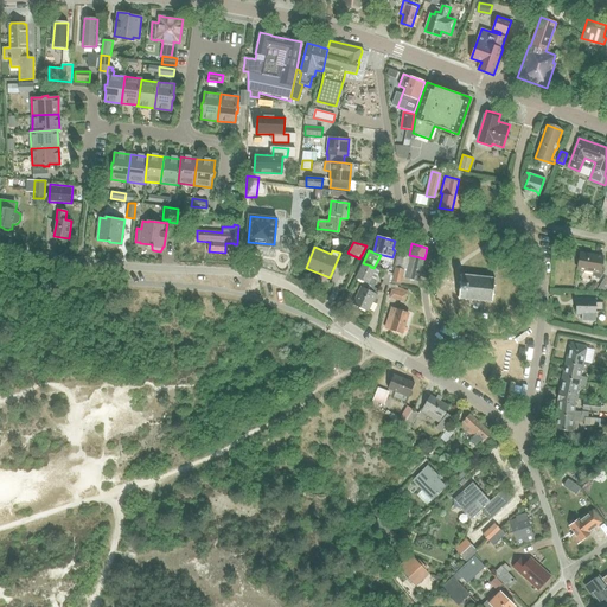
[(581,253),(579,269),(577,270),(594,273),(593,275),(600,280),(605,272),(601,269),(604,256),(581,253)]
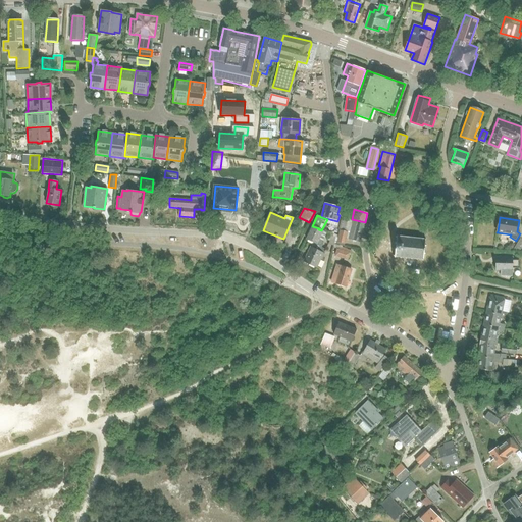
[(350,224),(352,225),(348,239),(360,242),(365,222),(352,219),(350,224)]
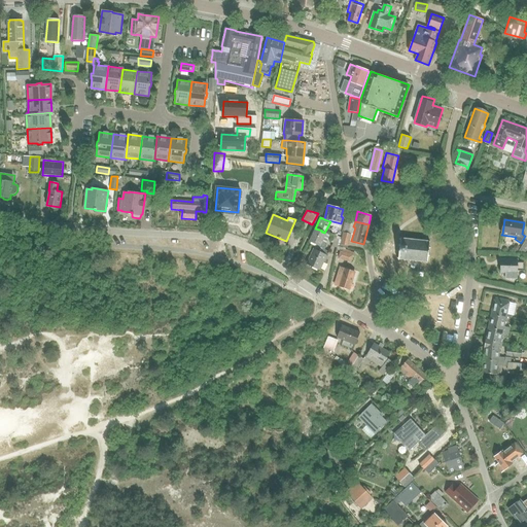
[(322,231),(315,229),(309,241),(318,246),(316,250),(313,249),(307,264),(319,270),(323,261),(325,261),(329,252),(324,250),(325,248),(324,247),(329,236),(325,234),(324,233),(321,232),(322,231)]
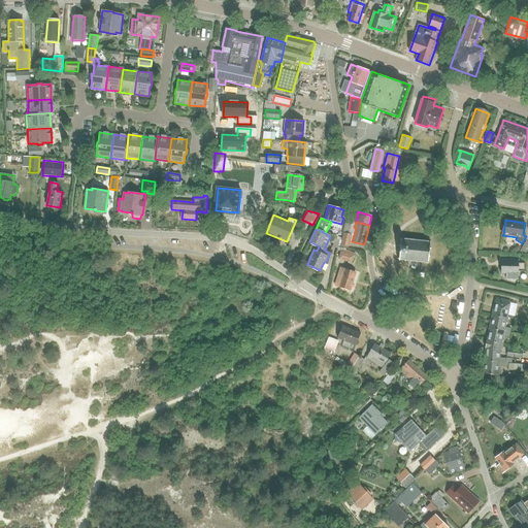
[(341,245),(349,246),(352,235),(343,233),(341,245)]
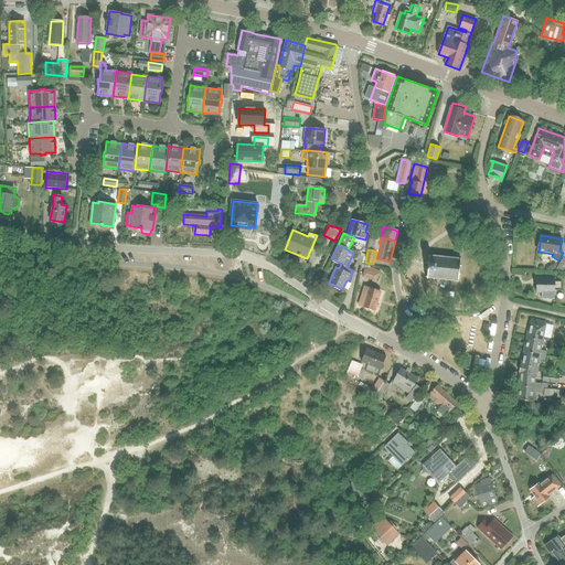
[(355,264),(361,266),(364,256),(356,254),(354,259),(356,260),(355,264)]
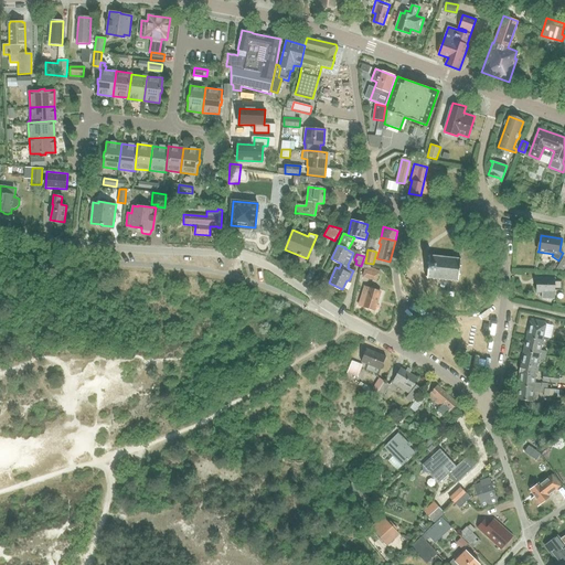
[(427,269),(426,272),(428,272),(427,278),(428,279),(428,277),(434,278),(433,279),(435,279),(435,278),(439,278),(439,280),(440,280),(440,279),(445,279),(445,280),(446,280),(447,279),(451,279),(450,281),(452,281),(452,280),(457,280),(457,281),(458,281),(458,280),(459,280),(460,279),(458,279),(459,274),(460,274),(460,273),(459,273),(460,267),(461,267),(461,266),(460,266),(460,260),(461,260),(462,259),(460,259),(461,258),(459,258),(459,259),(455,258),(455,257),(454,257),(454,258),(449,258),(449,256),(448,256),(447,258),(443,257),(443,256),(441,256),(441,257),(437,256),(437,255),(436,255),(436,256),(430,256),(432,255),(429,255),(429,262),(427,262),(427,263),(429,263),(428,269),(427,269)]
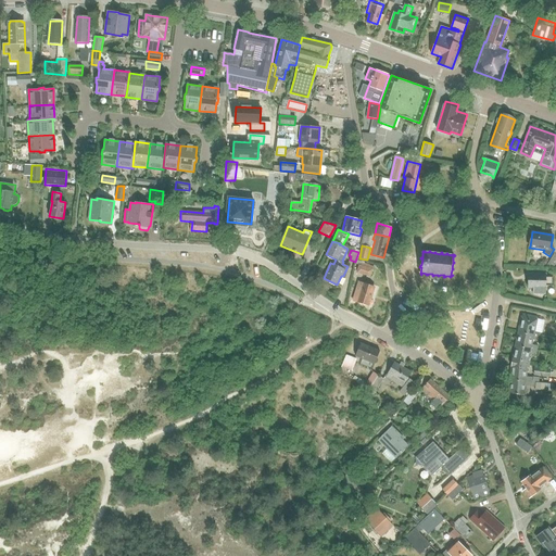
[(356,274),(370,277),(371,269),(373,265),(356,262),(353,273),(356,274)]
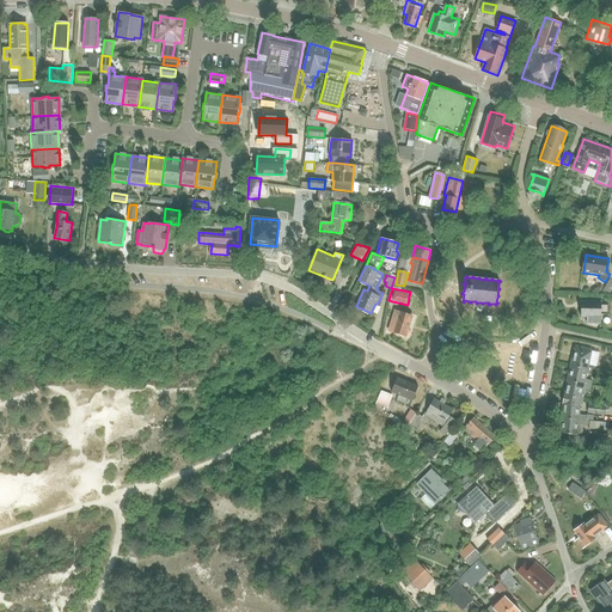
[(609,313),(610,305),(601,305),(601,301),(582,300),(581,316),(587,317),(587,322),(600,323),(601,313),(609,313)]
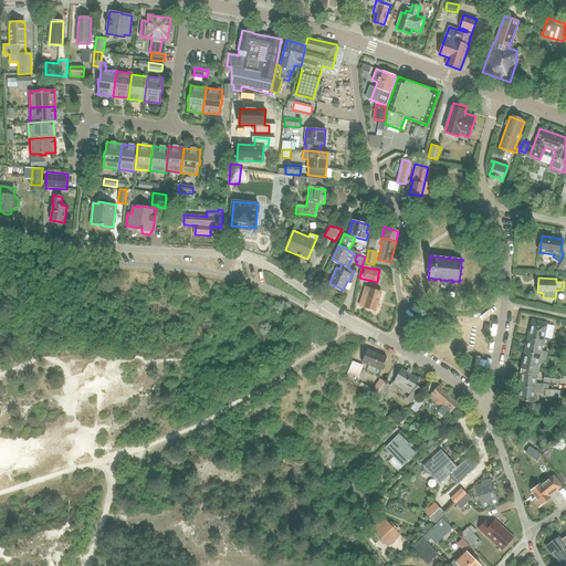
[(359,305),(376,310),(381,293),(365,287),(359,305)]
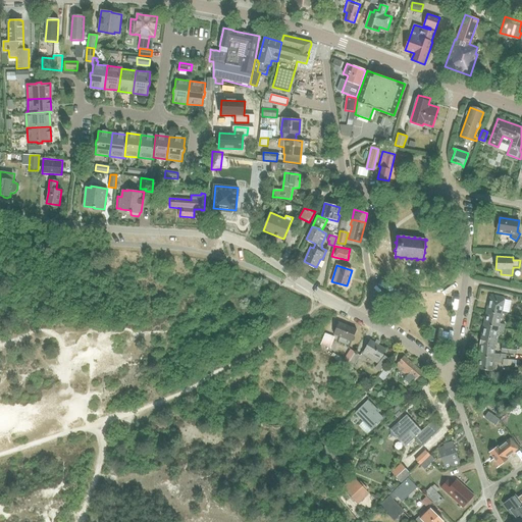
[(490,295),(486,312),(501,315),(507,316),(508,312),(502,311),(505,298),(490,295)]
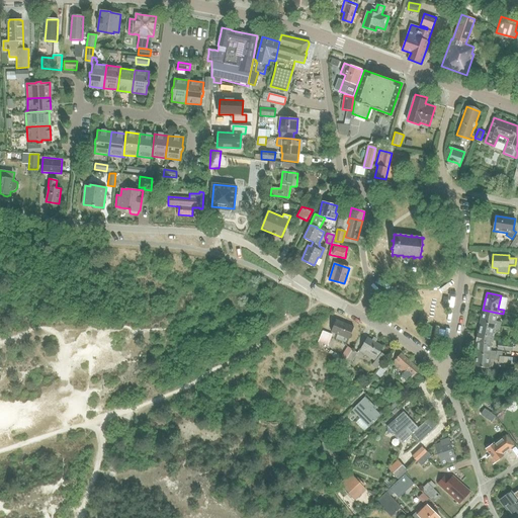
[(483,310),(480,322),(500,327),(501,322),(496,321),(497,313),(483,310)]
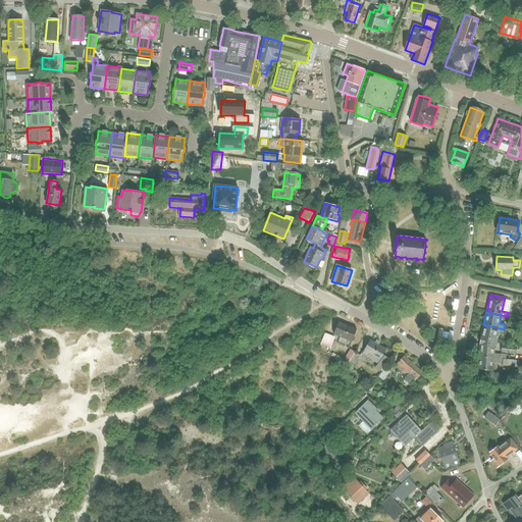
[(333,334),(352,342),(357,329),(338,322),(333,334)]
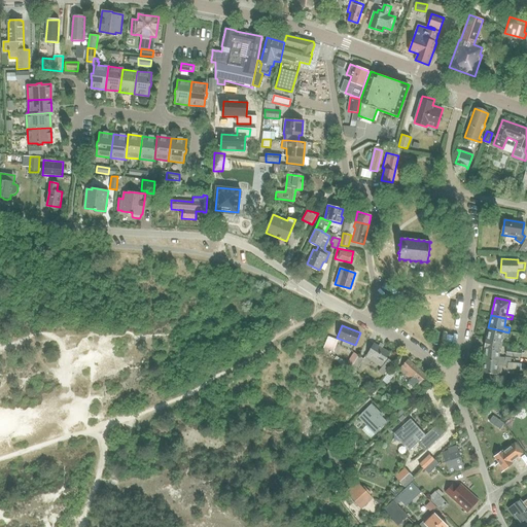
[(488,327),(486,340),(500,343),(502,335),(508,337),(508,332),(488,327)]
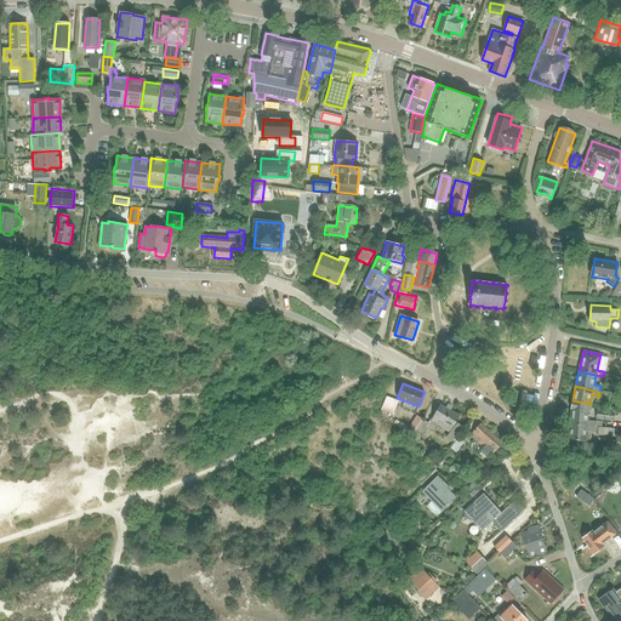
[(381,410),(393,414),(398,402),(387,397),(381,410)]
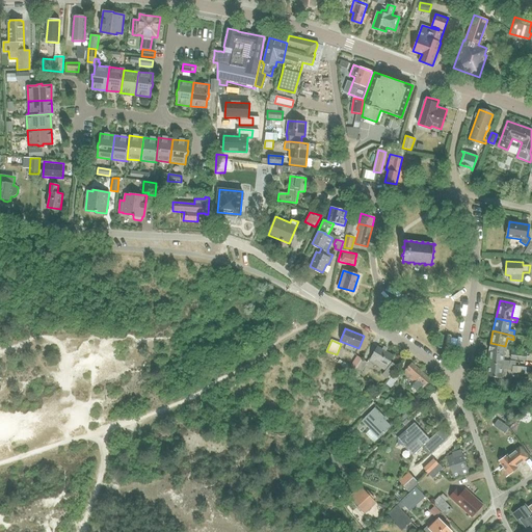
[(488,350),(503,352),(505,352),(507,347),(505,346),(490,343),(488,350)]
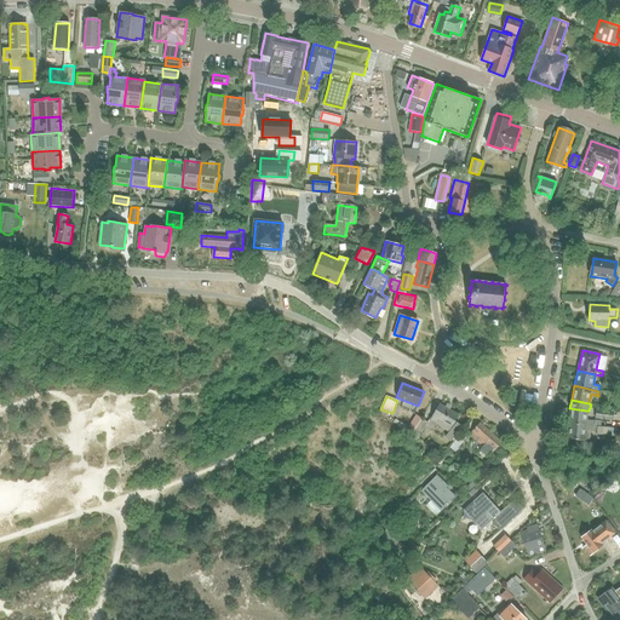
[(430,420),(449,431),(446,437),(451,442),(452,440),(454,442),(459,436),(457,435),(463,428),(457,422),(455,422),(459,414),(440,403),(430,420)]
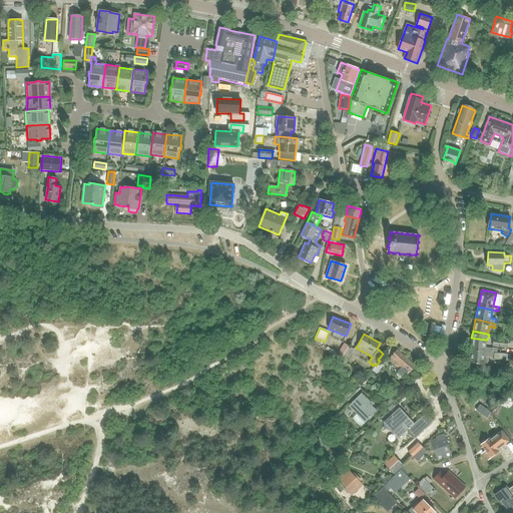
[(471,338),(470,351),(491,353),(490,357),(493,357),(494,357),(494,353),(494,352),(497,353),(498,349),(485,348),(485,340),(471,338)]
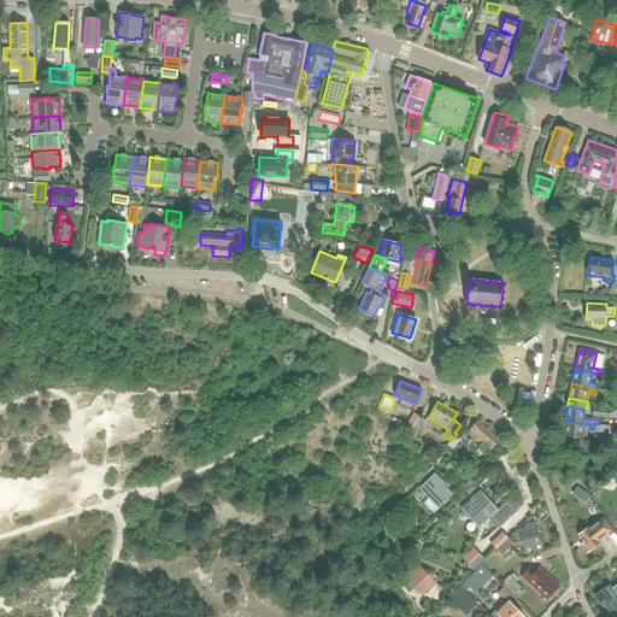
[(592,417),(610,418),(610,410),(593,407),(592,417)]
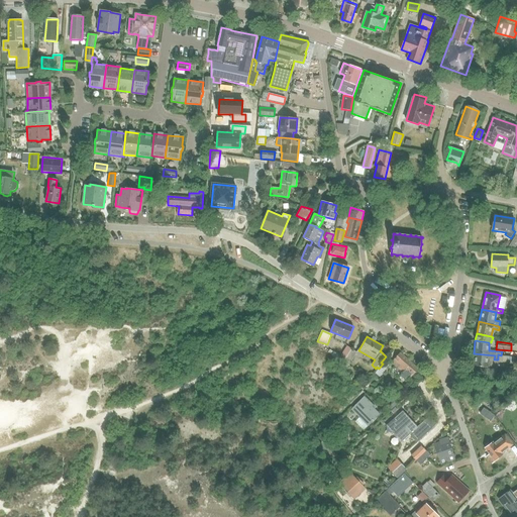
[(344,359),(351,349),(346,346),(337,360),(342,364),(344,359)]
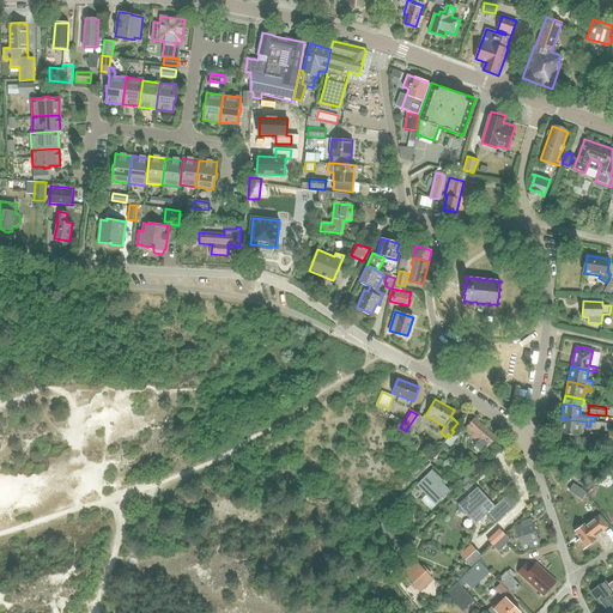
[(406,431),(406,432),(412,436),(414,431),(423,418),(417,414),(408,426),(406,431)]
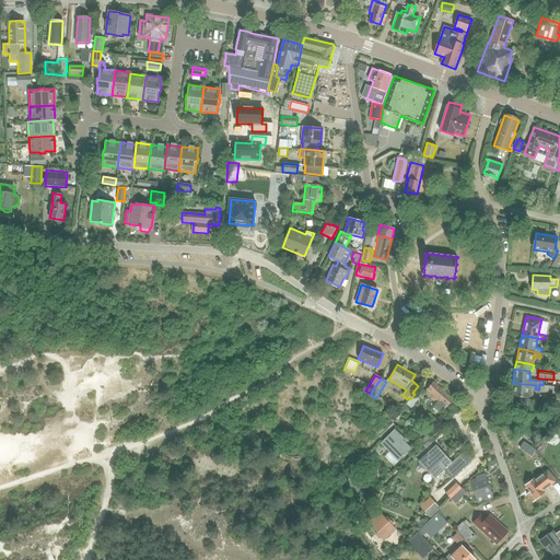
[(433,382),(423,393),(434,401),(436,404),(433,407),(440,413),(443,410),(444,410),(454,399),(443,391),(433,382)]
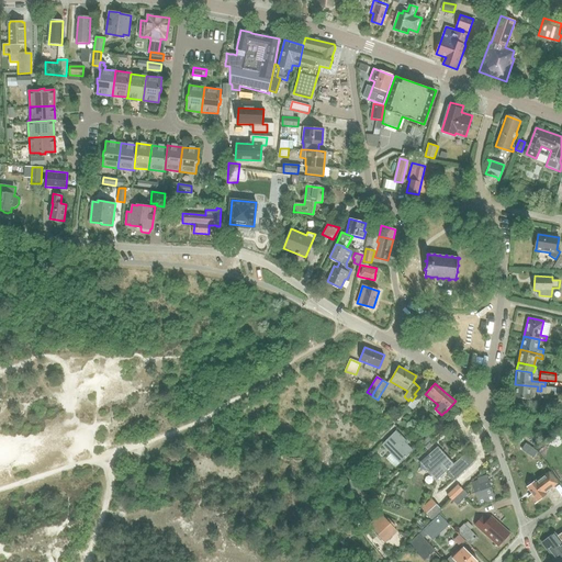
[(538,386),(515,384),(514,397),(535,400),(536,391),(537,391),(538,386)]
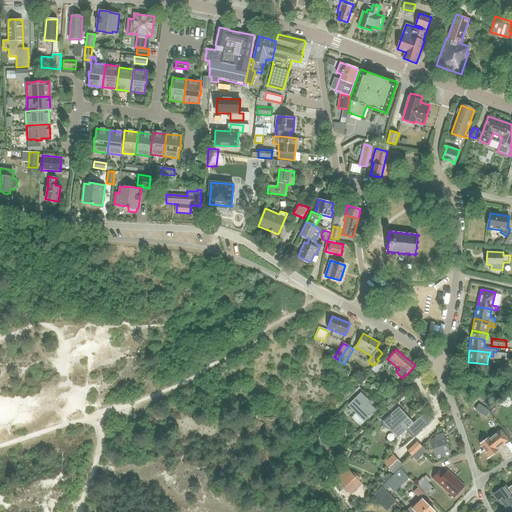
[(393,379),(387,384),(391,389),(398,384),(393,379)]
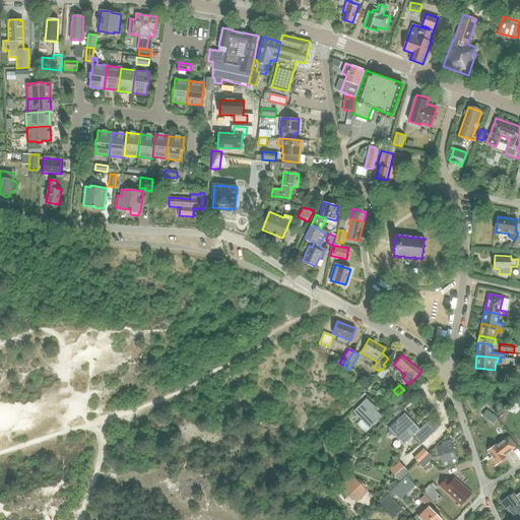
[(403,396),(391,408),(395,411),(406,399),(403,396)]
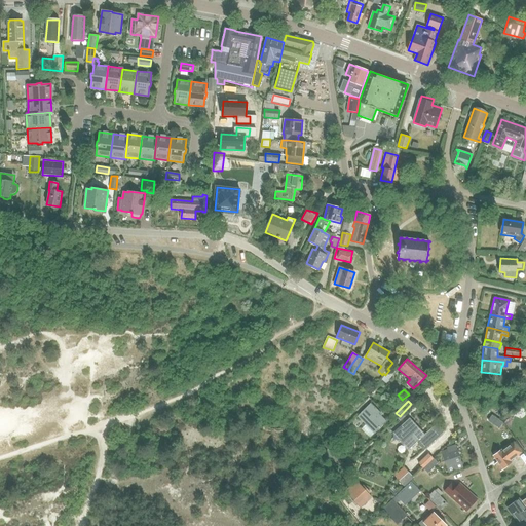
[(380,412),(374,406),(370,403),(359,415),(376,433),(386,421),(379,414),(380,412)]
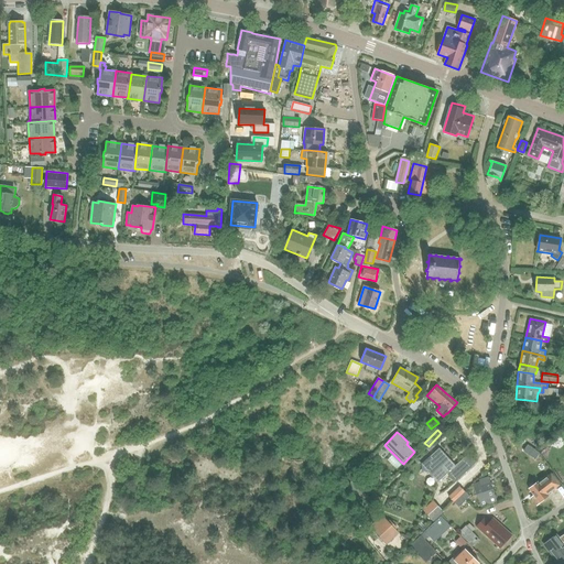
[(422,464),(433,476),(438,481),(447,474),(455,483),(473,467),(464,458),(456,466),(440,448),(422,464)]
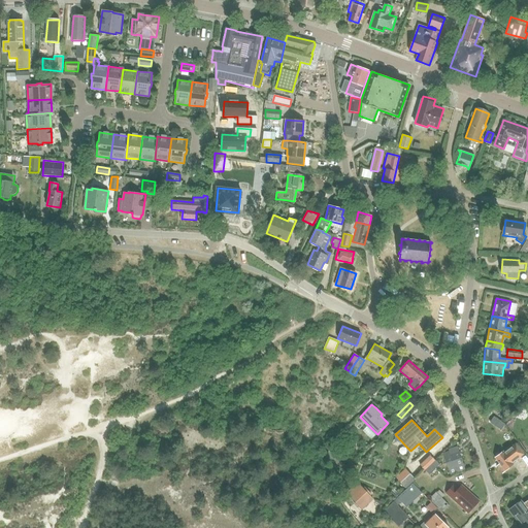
[(512,463),(523,455),(516,444),(503,453),(503,452),(495,458),(499,464),(497,466),(502,473),(514,465),(512,463)]
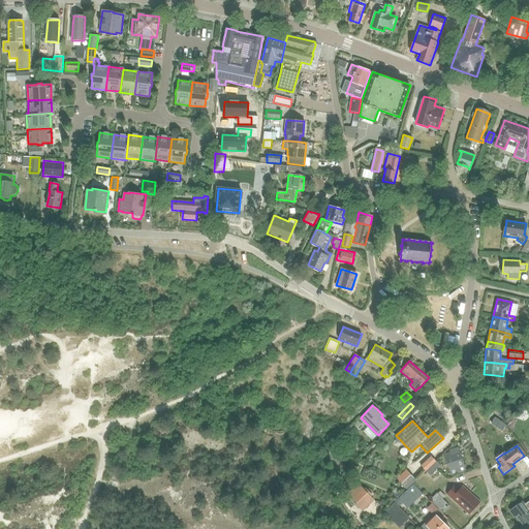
[(450,454),(444,455),(449,470),(450,474),(458,472),(465,470),(464,466),(464,465),(460,453),(458,448),(449,450),(450,454)]
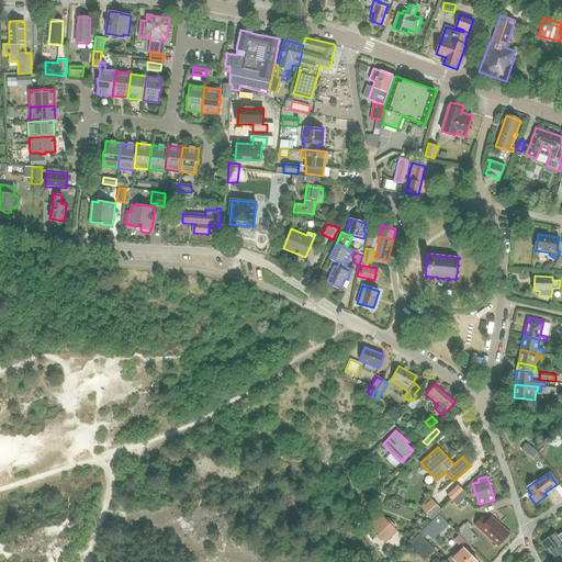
[(458,485),(447,495),(452,501),(463,491),(458,485)]
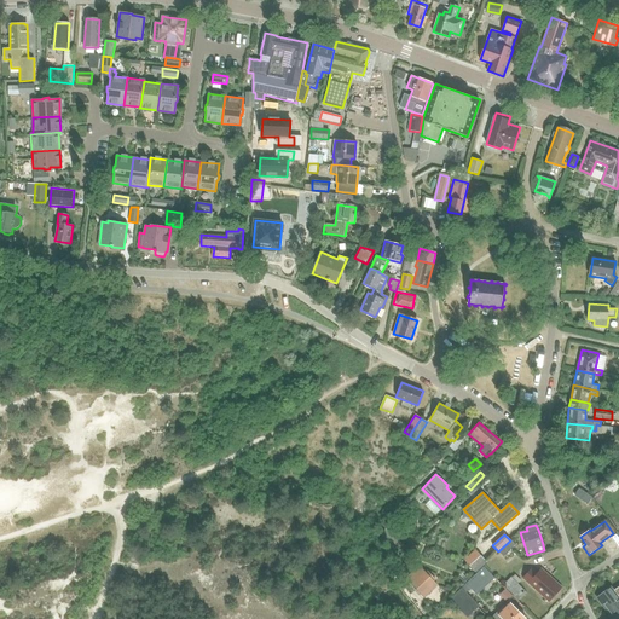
[(463,560),(476,573),(484,566),(487,562),(474,549),(463,560)]
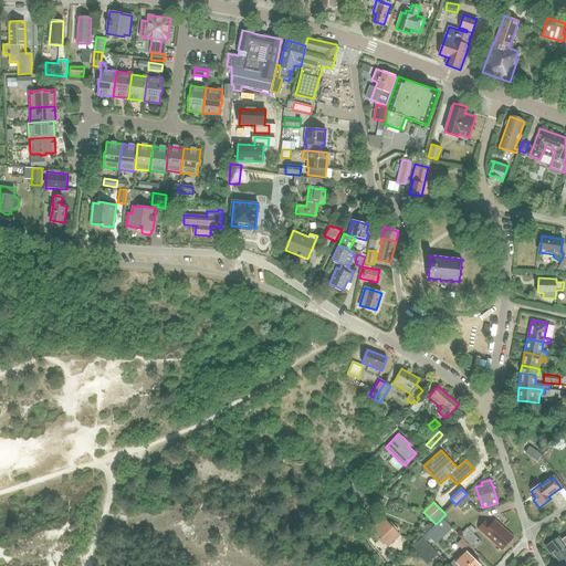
[(436,524),(421,537),(426,543),(430,538),(433,543),(450,526),(442,517),(436,524)]
